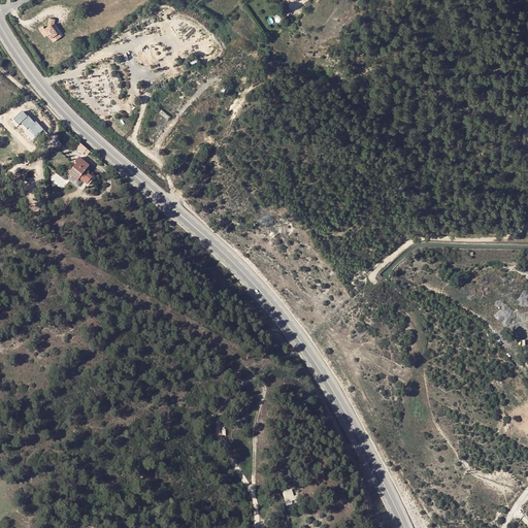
[(47,34),(54,42),(62,36),(58,32),(57,33),(53,27),(55,19),(50,18),(47,27),(44,29),(43,26),(39,29),(44,36),(47,34)]
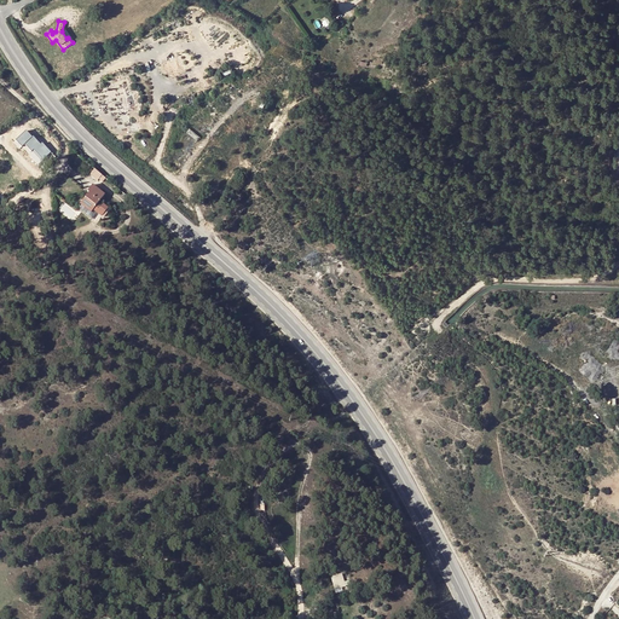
[(41,145),(34,137),(25,144),(32,152),(34,150),(44,160),(51,152),(42,144),(41,145)]
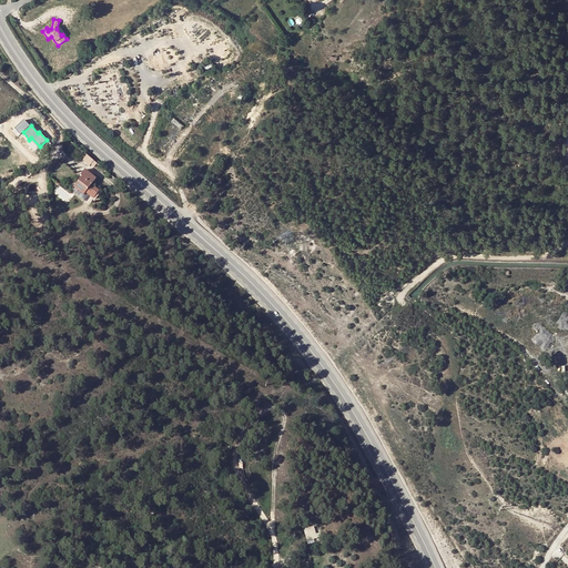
[(82,161),(88,166),(89,164),(92,161),(87,155),(82,161)]
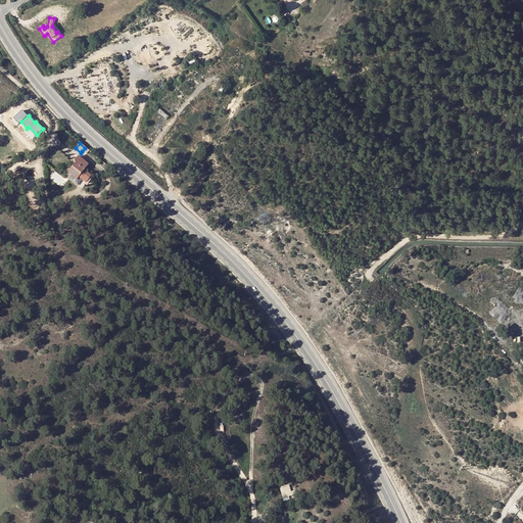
[(74,161),(75,162),(69,170),(74,174),(73,176),(77,179),(78,178),(82,181),(86,184),(91,176),(89,173),(88,173),(85,176),(82,173),(88,164),(78,156),(74,161)]
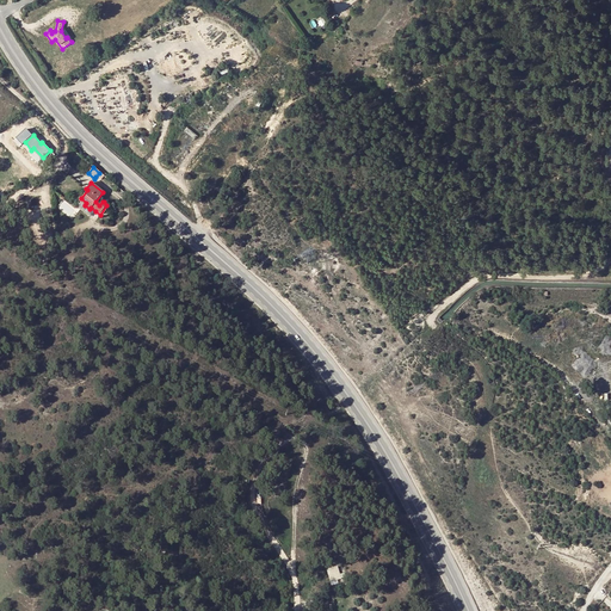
[(312,254),(304,259),(309,266),(316,261),(312,254)]
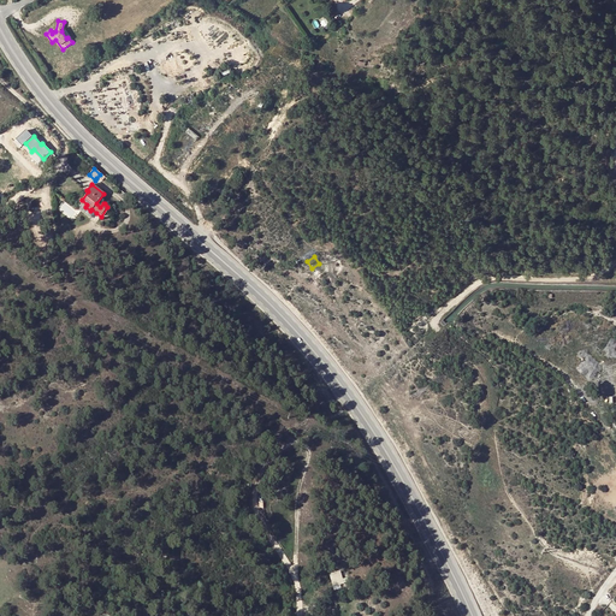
[(252,458),(255,452),(249,449),(246,456),(252,458)]
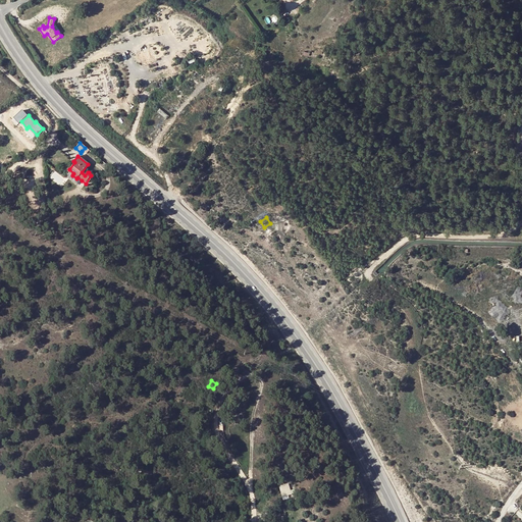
[(280,484),(281,497),(292,494),(291,483),(280,484)]
